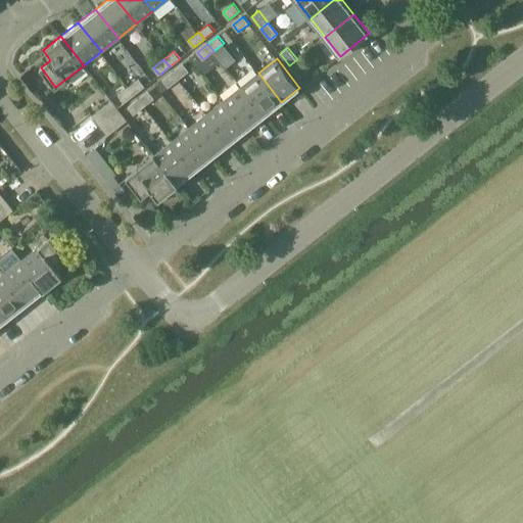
[(289,65),(299,77),(306,70),(297,59),(289,65)]
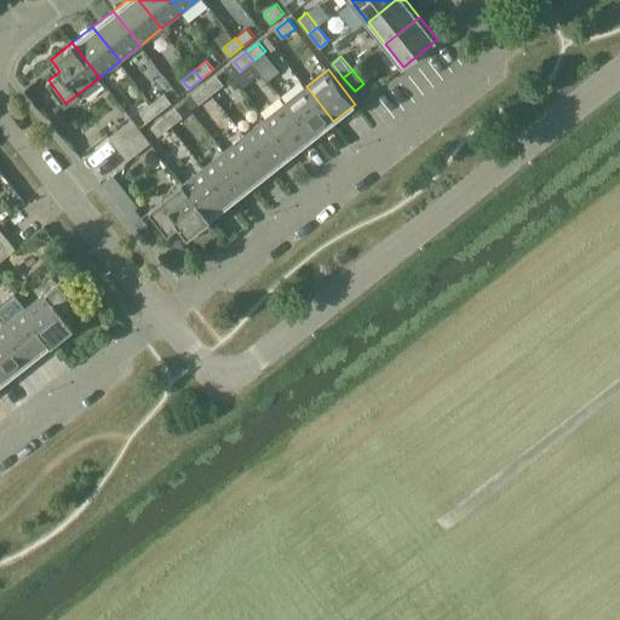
[(205,85),(212,93),(224,84),(217,75),(205,85)]
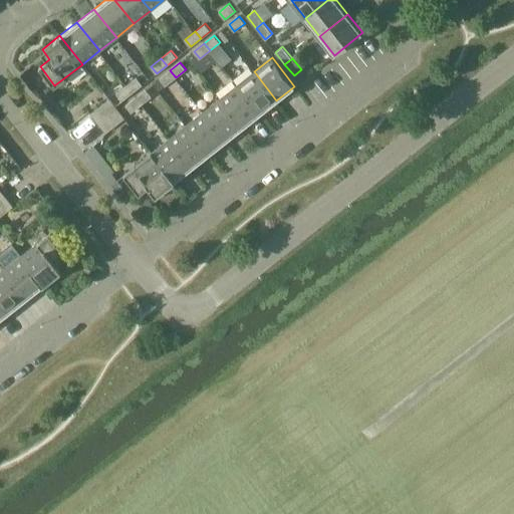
[(170,70),(160,78),(166,85),(176,77),(170,70)]
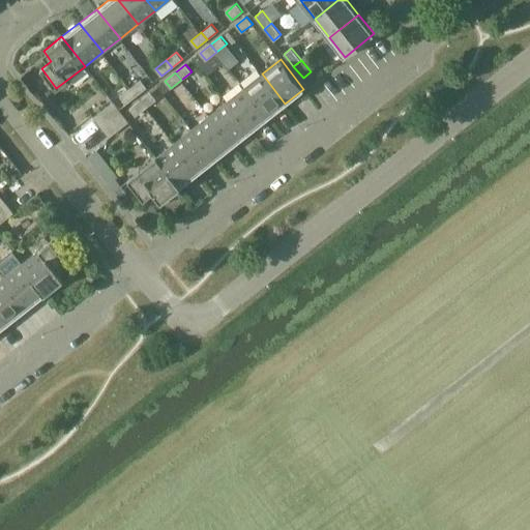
[(262,74),(244,88),(268,117),(285,104),(262,74)]
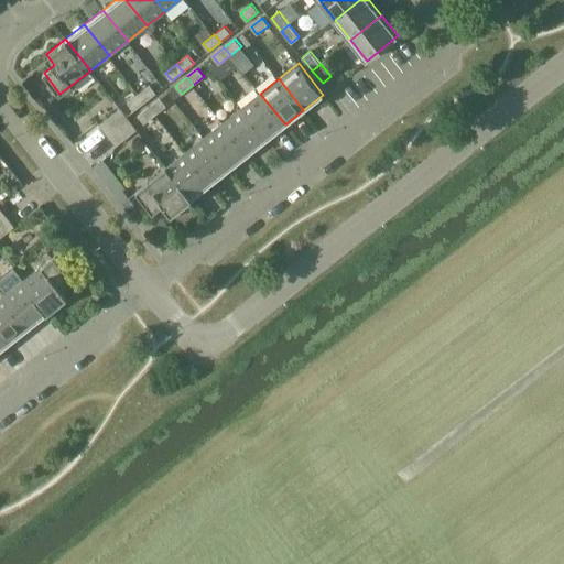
[(139,93),(145,101),(156,93),(150,85),(139,93)]
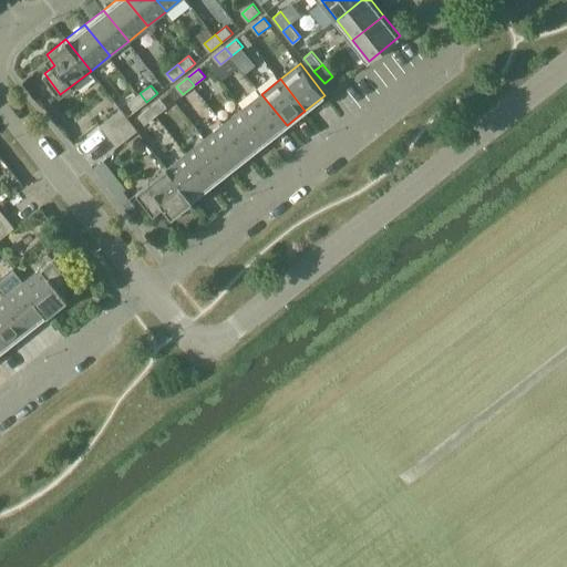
[(129,102),(135,111),(146,102),(140,93),(129,102)]
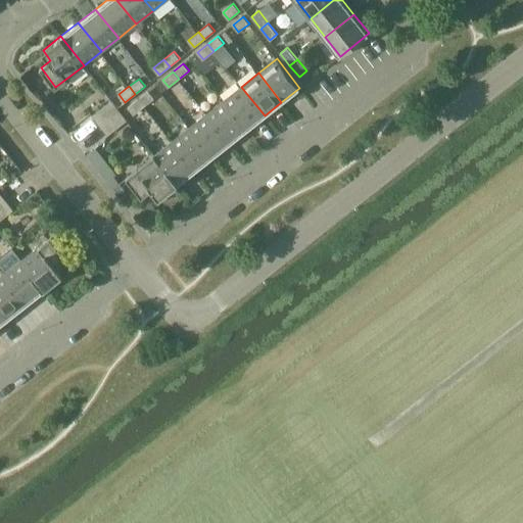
[(265,115),(241,87),(224,100),(247,129),(265,115)]
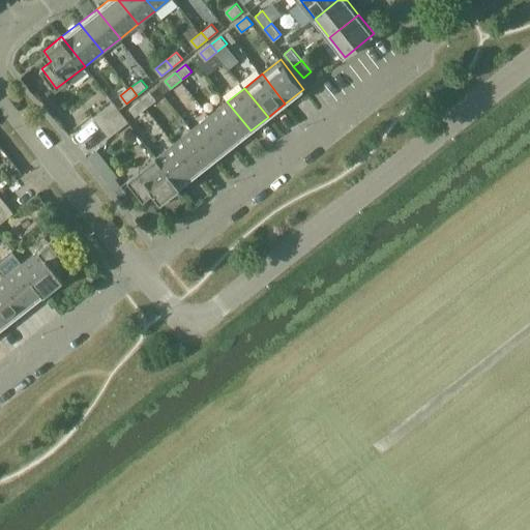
[(156,99),(150,92),(140,100),(146,108),(156,99)]
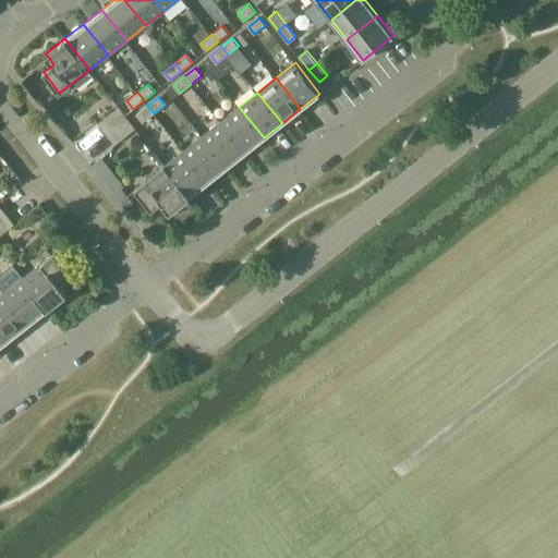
[(147,106),(136,114),(143,122),(154,113),(147,106)]
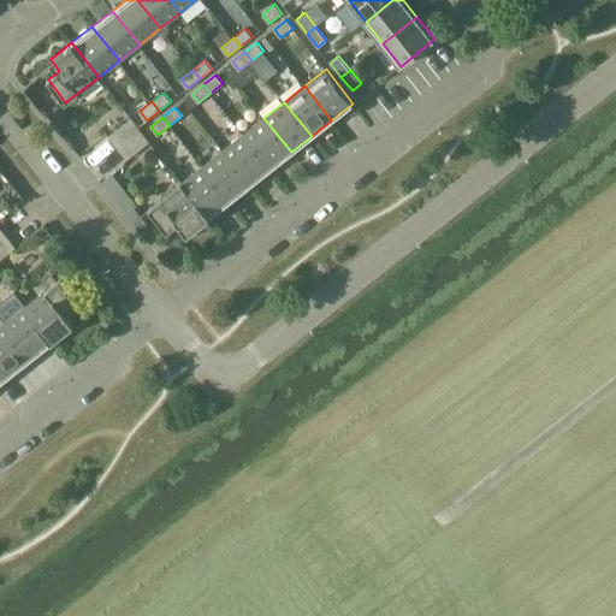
[(108,136),(118,148),(140,130),(131,118),(108,136)]
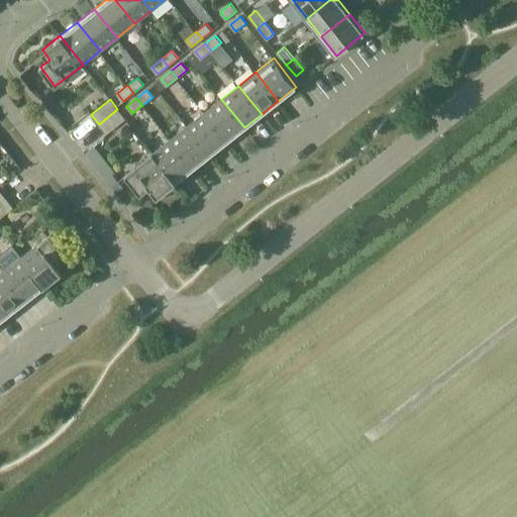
[(244,127),(221,99),(204,113),(227,141),(244,127)]
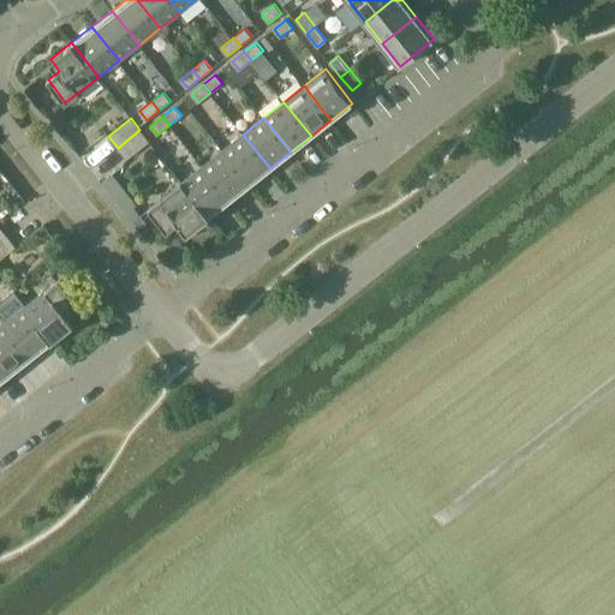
[(139,130),(118,148),(126,160),(149,142),(139,130)]
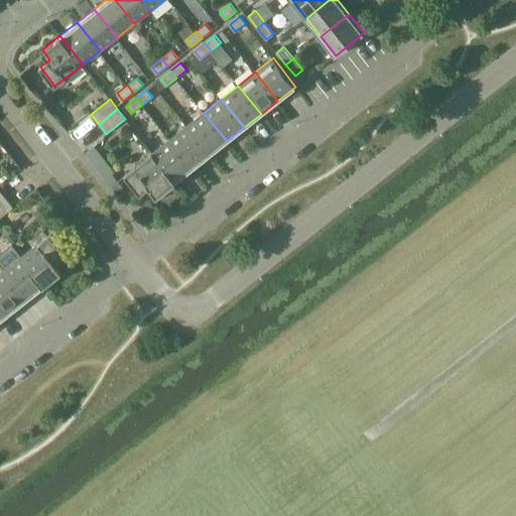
[(227,141),(204,113),(186,126),(210,154),(227,141)]
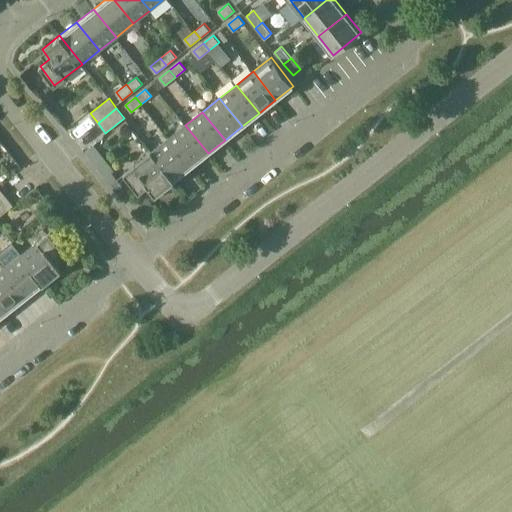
[(208,153),(185,125),(168,138),(191,167),(208,153)]
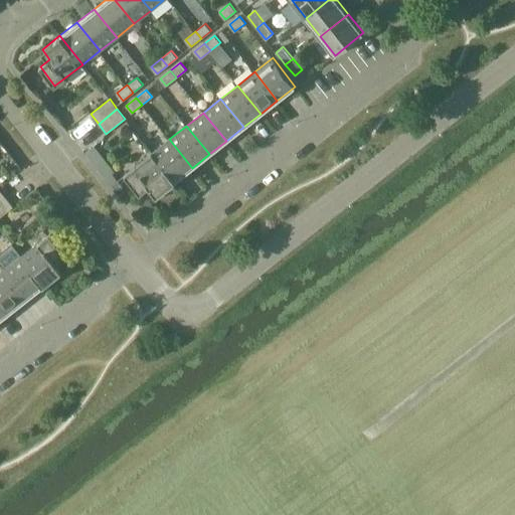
[(192,168),(169,139),(152,153),(175,181),(192,168)]
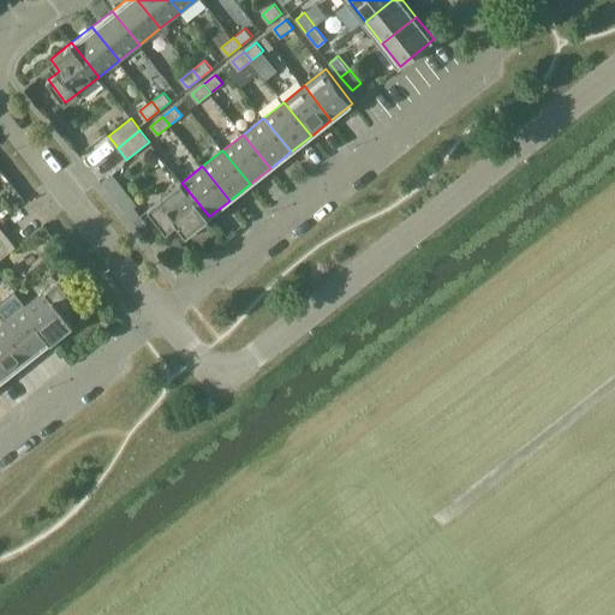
[(187,233),(209,216),(181,183),(149,208),(167,231),(178,222),(187,233)]
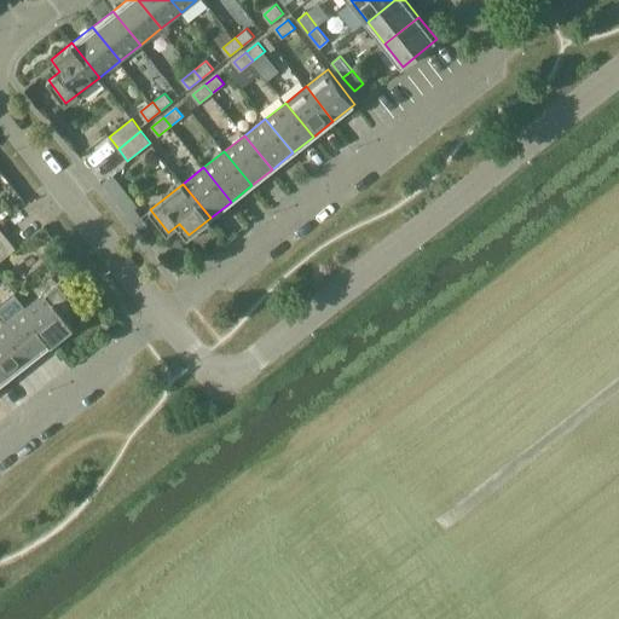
[(0,241),(0,260),(16,248),(6,236),(0,241)]
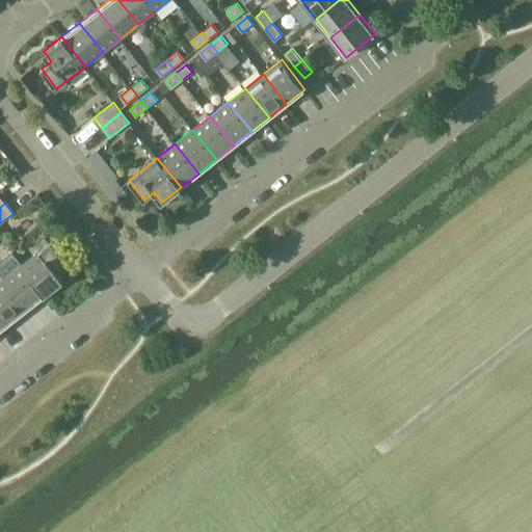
[(51,242),(23,264),(46,294),(64,280),(56,269),(67,262),(51,242)]
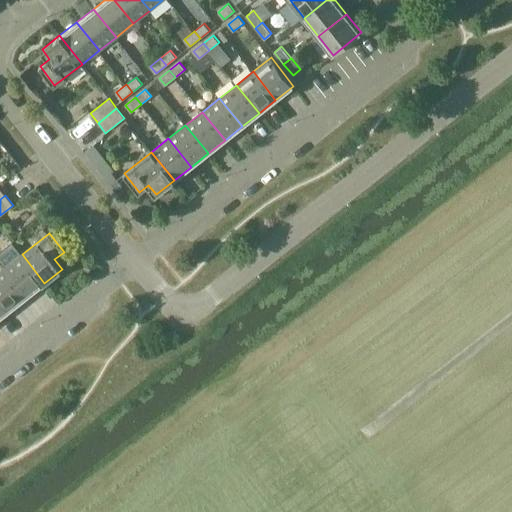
[(22,254),(5,268),(27,296),(44,283),(22,254)]
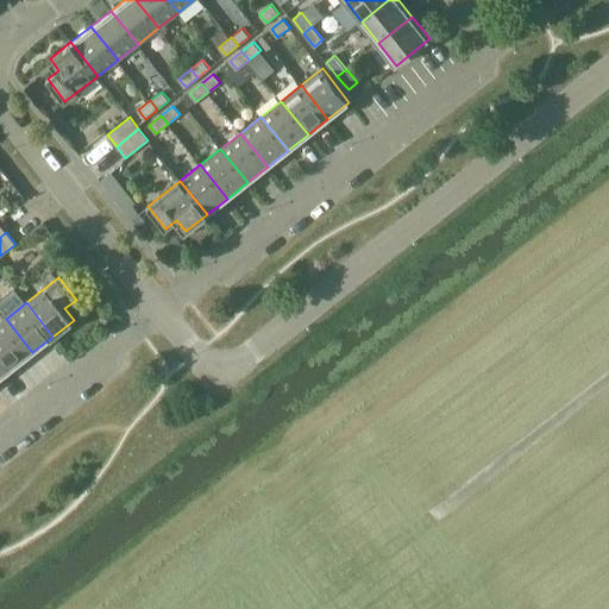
[(32,352),(6,319),(0,322),(0,352),(12,369),(32,352)]
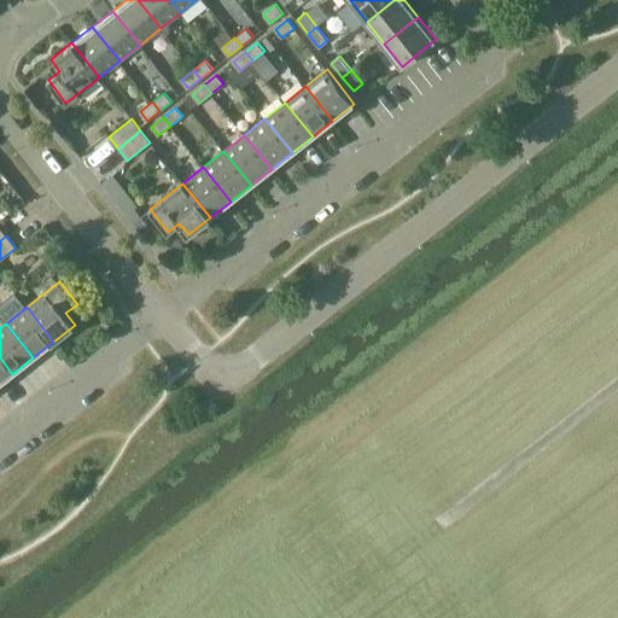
[(0,383),(12,374),(0,357),(0,383)]
